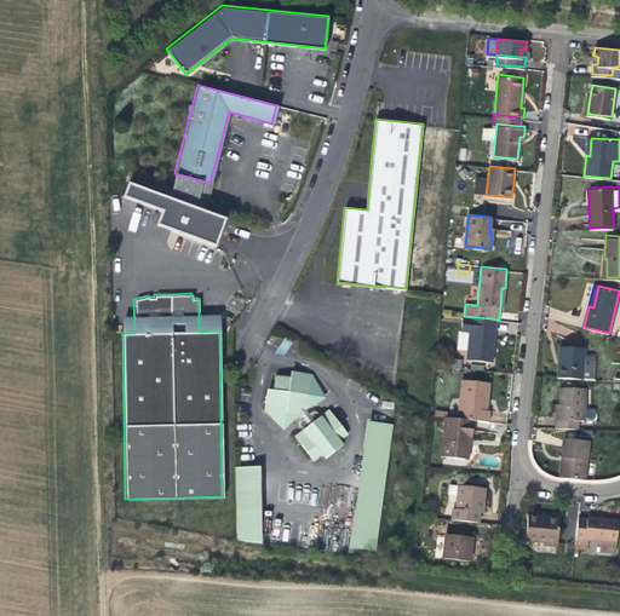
[(199,332),(219,330),(219,309),(199,309),(199,332)]
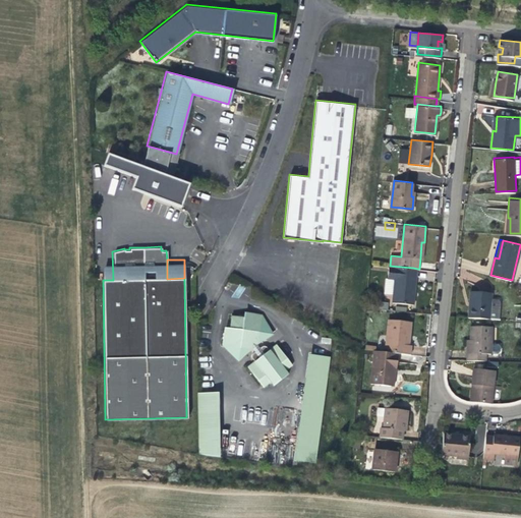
[(412,276),(413,268),(390,266),(389,277),(395,278),(392,301),(414,303),(416,276),(412,276)]
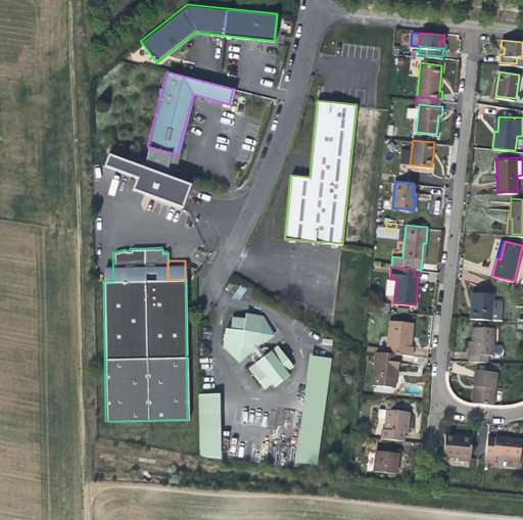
[(234,295),(242,297),(245,284),(237,282),(234,295)]
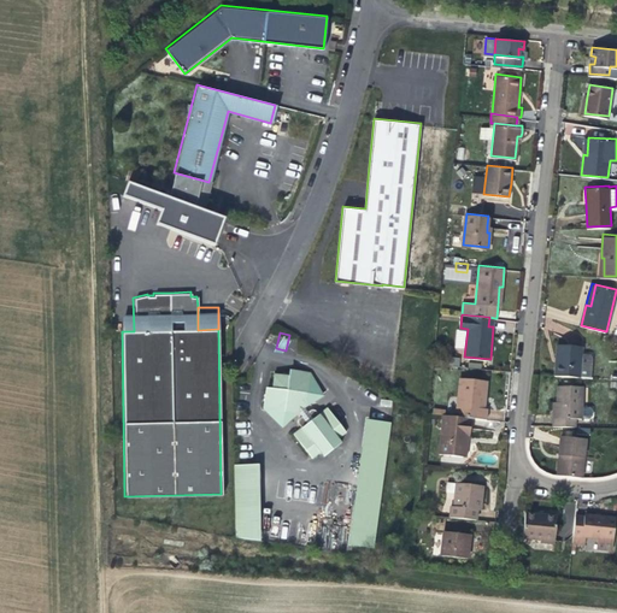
[(583,346),(560,345),(559,361),(554,361),(554,376),(581,378),(582,353),(583,346)]
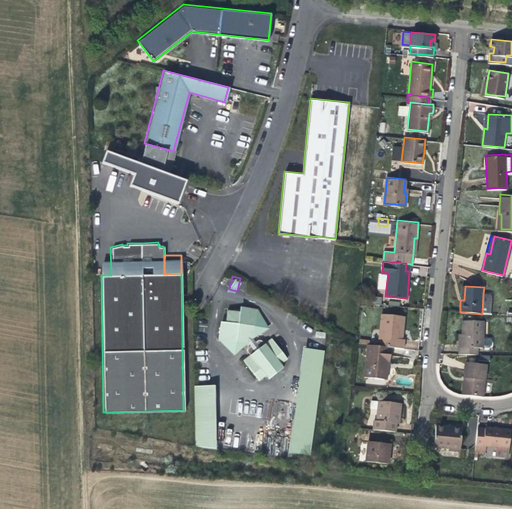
[(490,294),(483,293),(482,314),(491,314),(492,297),(491,296),(490,294)]
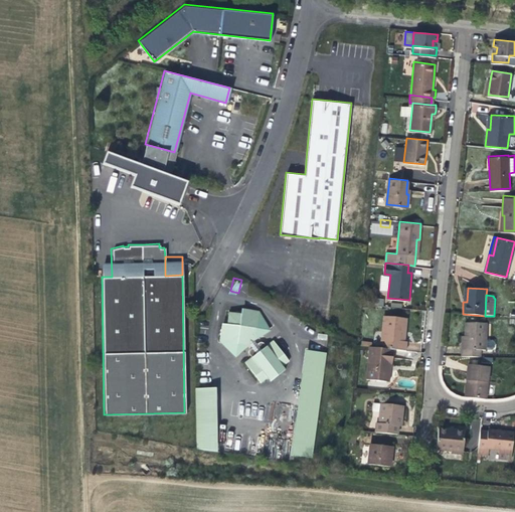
[(248,344),(250,342),(256,339),(258,338),(261,309),(242,307),(242,312),(229,310),(228,323),(223,322),(220,340),(248,344)]
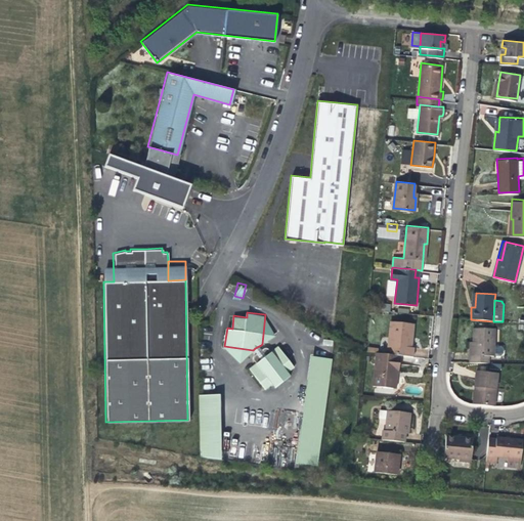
[(391,320),(388,353),(400,354),(412,356),(413,347),(410,347),(411,335),(412,322),(391,320)]
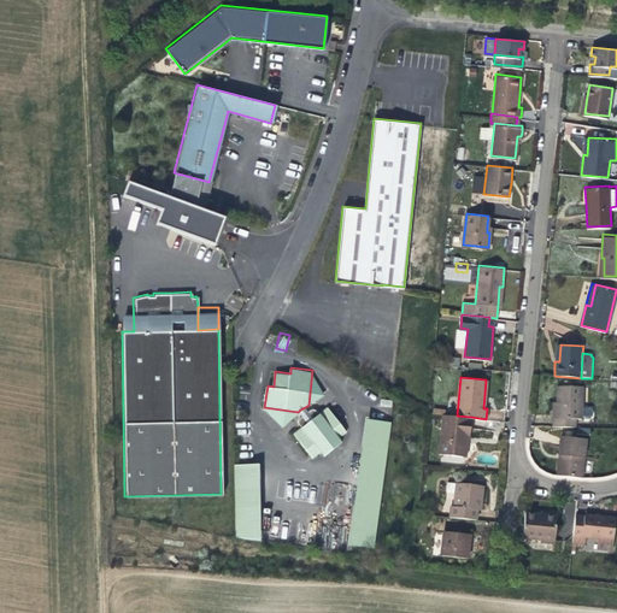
[(557,414),(553,414),(552,425),(576,426),(576,414),(583,416),(583,385),(558,385),(557,402),(557,414)]
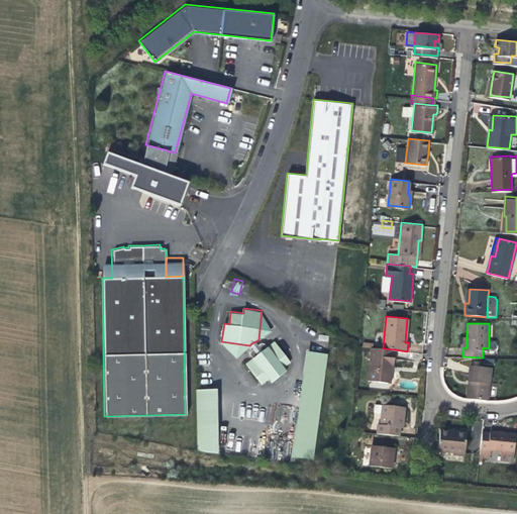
[(422,349),(423,341),(410,339),(409,347),(422,349)]
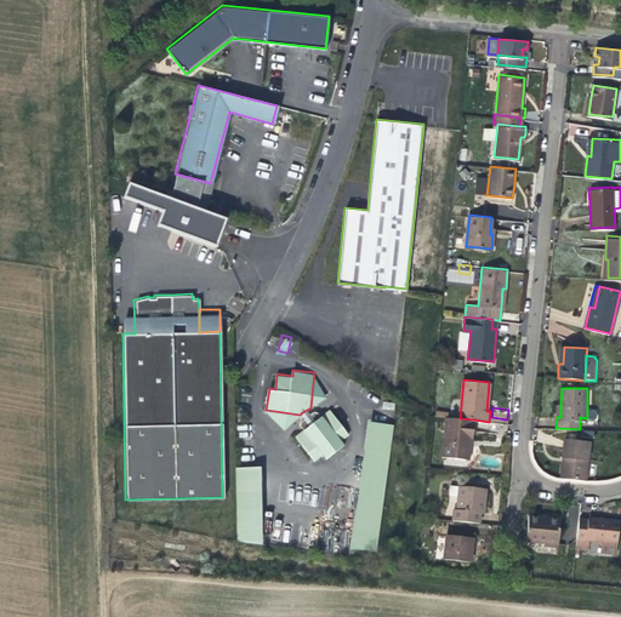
[(315,460),(324,453),(342,439),(351,433),(331,409),(323,415),(305,428),(297,435),(315,460)]
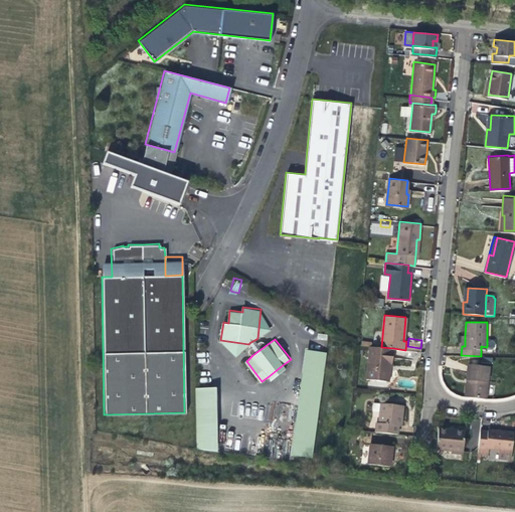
[(251,353),(252,355),(268,344),(267,342),(265,341),(262,341),(260,341),(259,342),(252,346),(251,347),(250,349),(250,351),(251,353)]
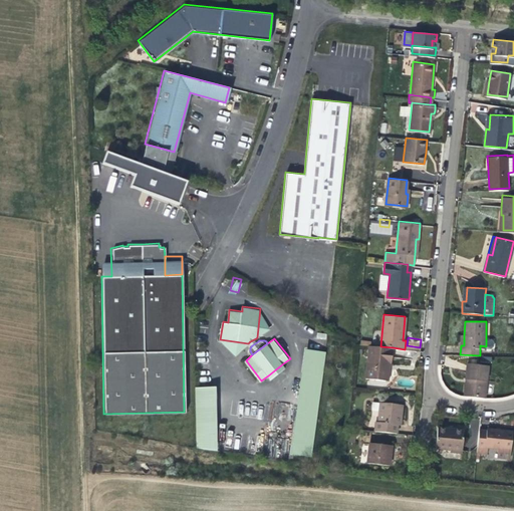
[(366,377),(386,379),(388,362),(391,363),(393,347),(380,346),(369,345),(366,377)]
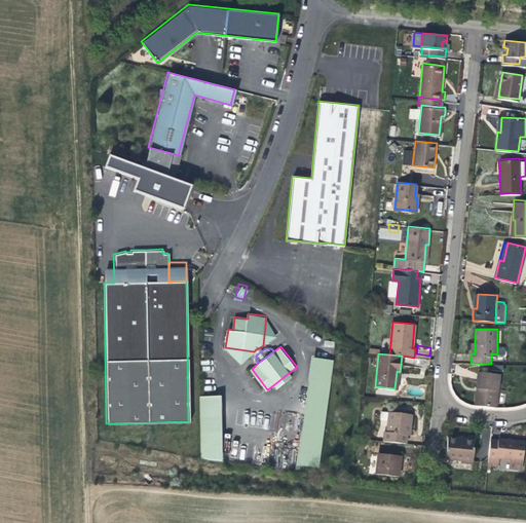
[(253,402),(250,423),(298,430),(328,407),(334,359),(313,357),(307,396),(292,407),(253,402)]
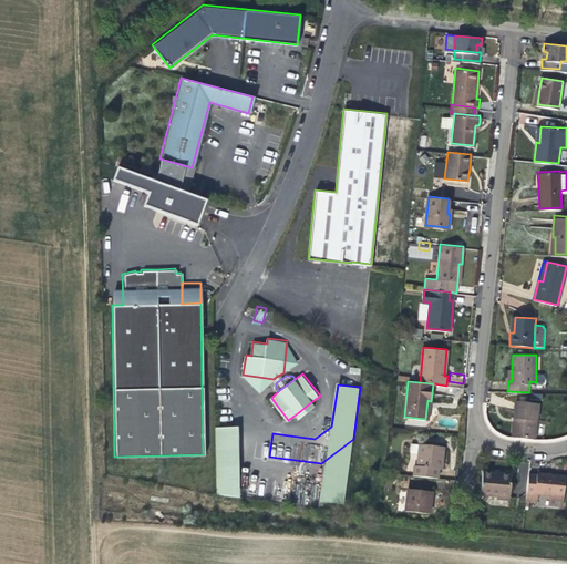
[(316,406),(312,401),(296,414),(299,418),(316,406)]
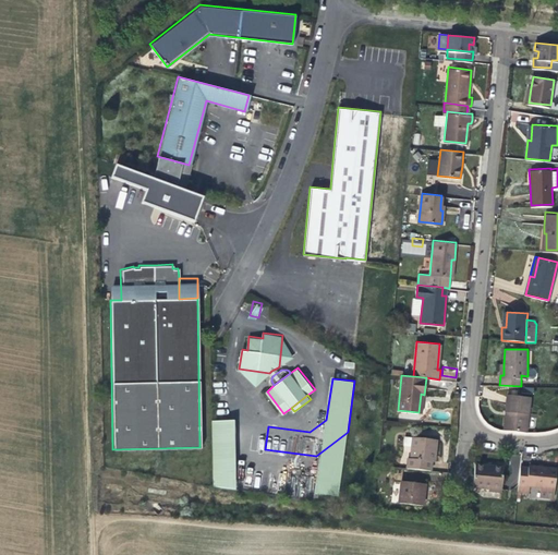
[(506,406),(506,411),(509,411),(507,431),(526,433),(530,397),(507,395),(506,406)]
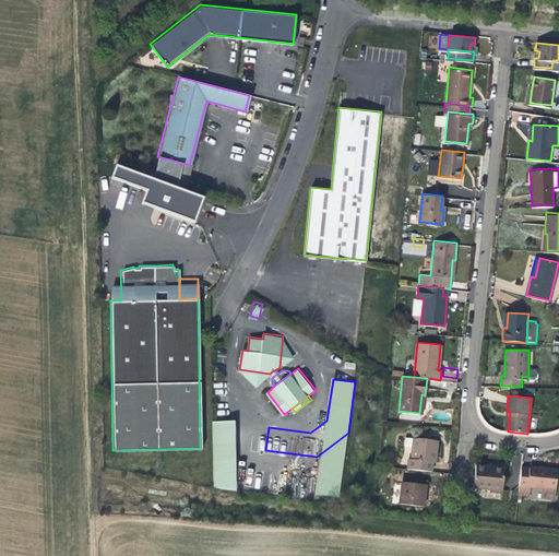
[(212,417),(213,484),(229,486),(235,487),(233,416),(212,417)]
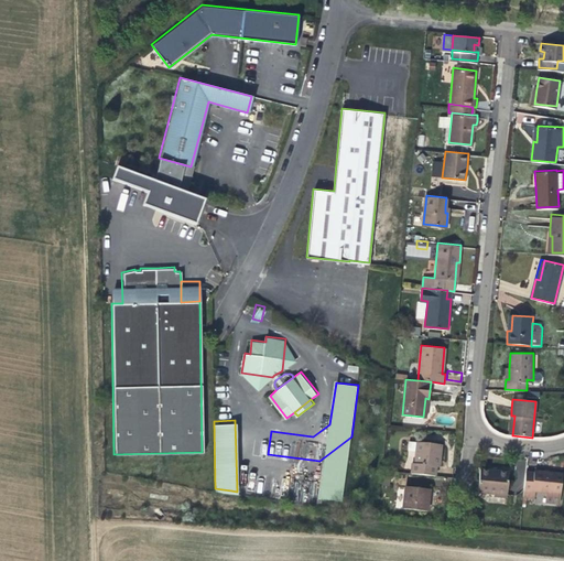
[(414,463),(436,465),(440,465),(440,456),(442,443),(410,441),(409,441),(408,450),(415,451),(414,463)]
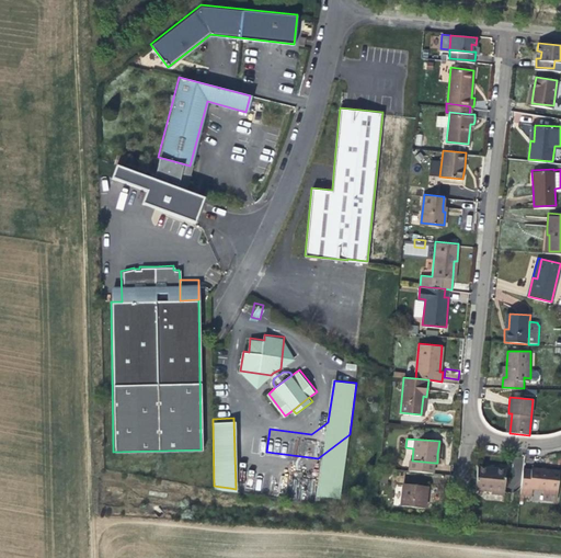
[(434,463),(412,460),(410,460),(409,469),(434,471),(434,463)]
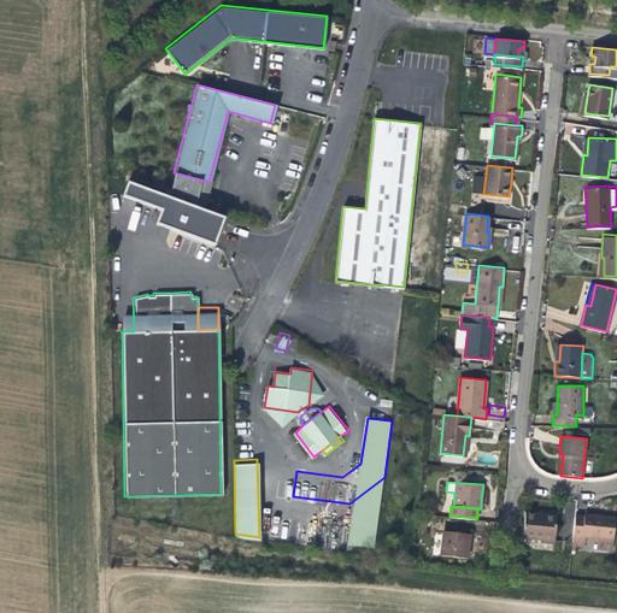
[(526,512),(523,535),(554,538),(557,514),(544,513),(526,512)]
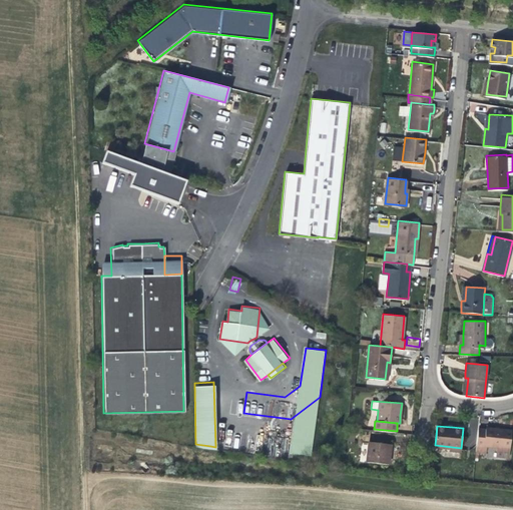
[(486,427),(484,445),(510,448),(512,430),(501,429),(486,427)]
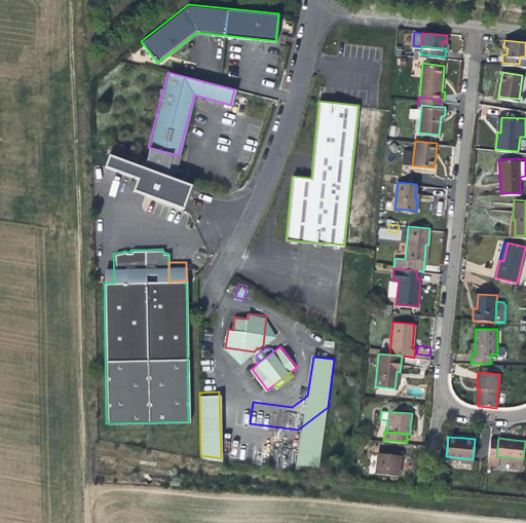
[(402,454),(379,452),(377,473),(399,475),(400,465),(402,454)]
